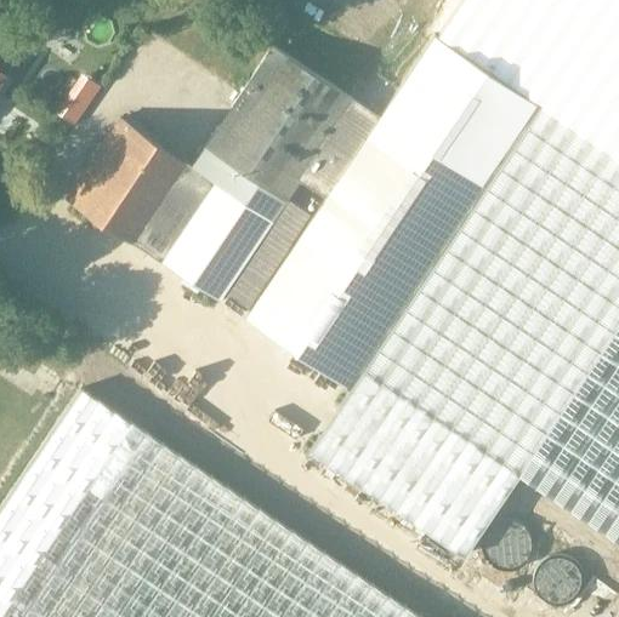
[(618,0),(464,0),(438,39),(537,106),(618,160),(618,330),(528,467),(521,478),(618,543),(618,0)]
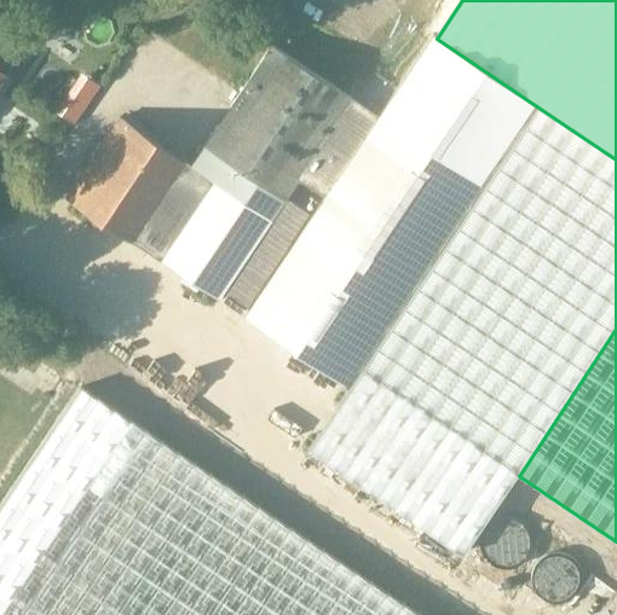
[(326,199),(244,320),(346,388),(535,105),(437,39),(434,38),(380,119),(355,102),(300,183),(326,199)]
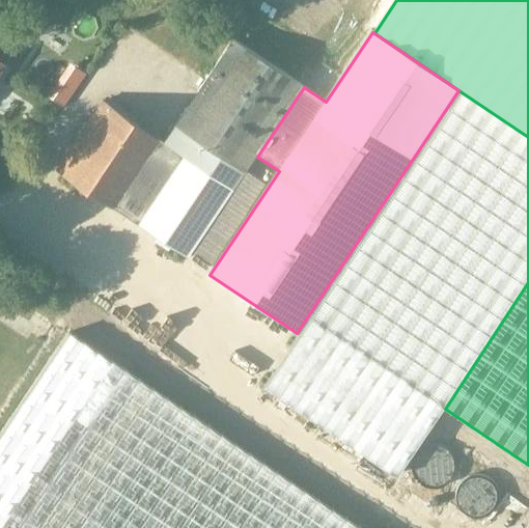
[(234,42),(165,145),(105,105),(59,173),(188,259),(257,157),(304,87),(234,42)]
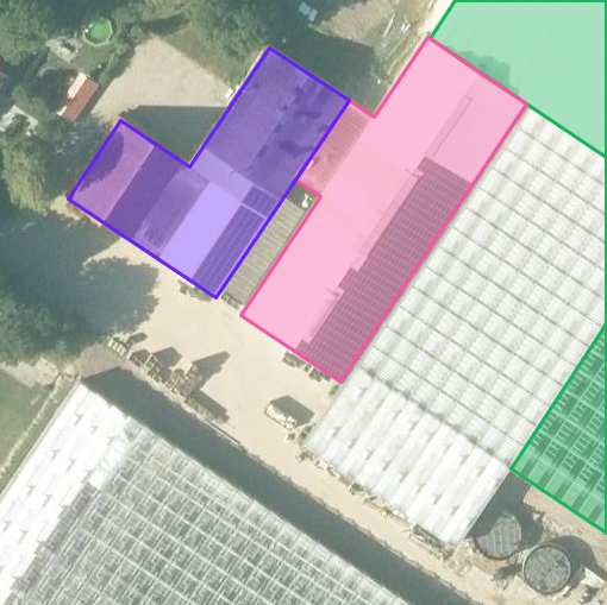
[(606,157),(526,104),(340,382),(344,384),(304,445),(457,547),(606,323),(606,157)]
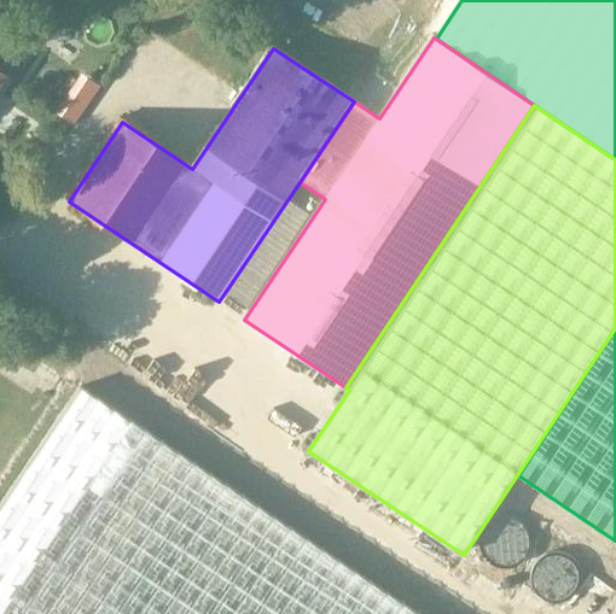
[(21,303),(24,297),(15,290),(10,296),(21,303)]
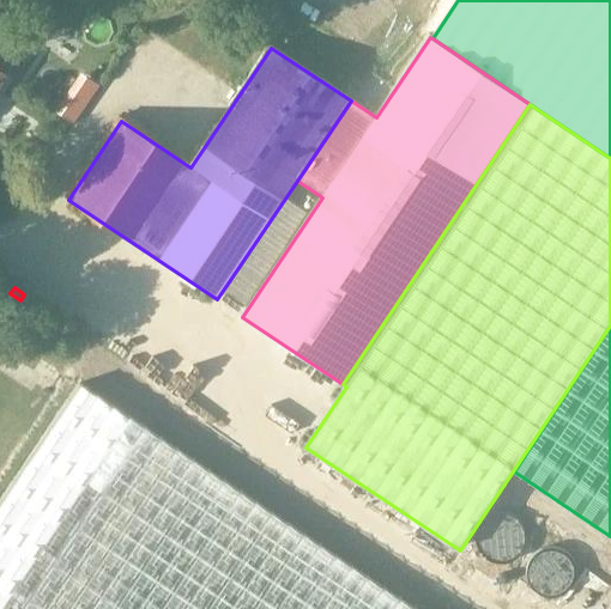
[(412,608),(80,387),(0,506),(0,608),(412,608)]
